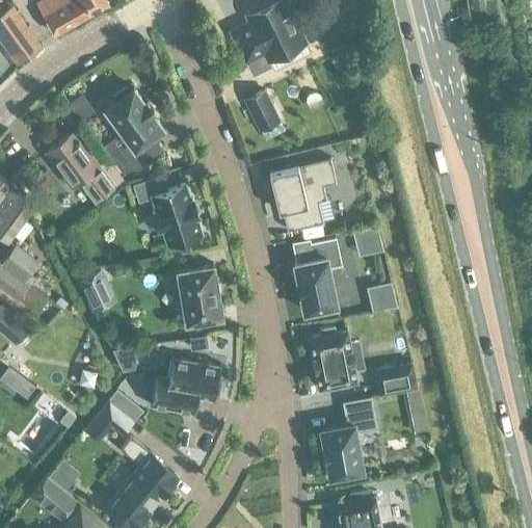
[(48,0),(37,6),(55,36),(108,7),(103,0),(48,0)]
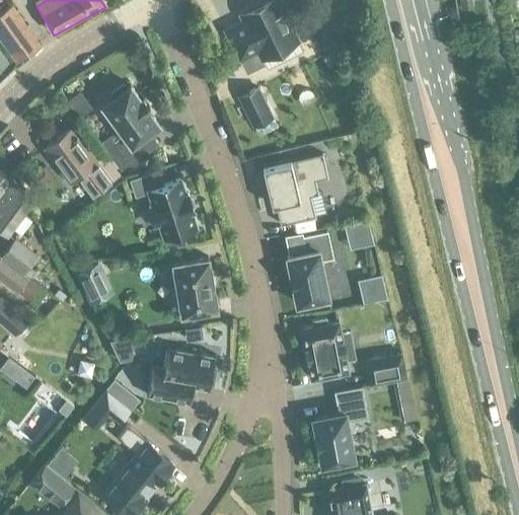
[(297,41),(277,0),(276,0),(263,7),(261,4),(247,11),(251,19),(224,32),(238,61),(256,52),(261,59),(297,41)]
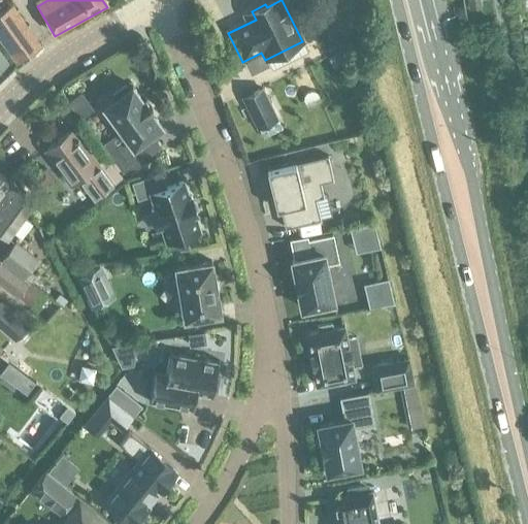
[(12,9),(0,18),(0,42),(18,68),(41,52),(12,9)]
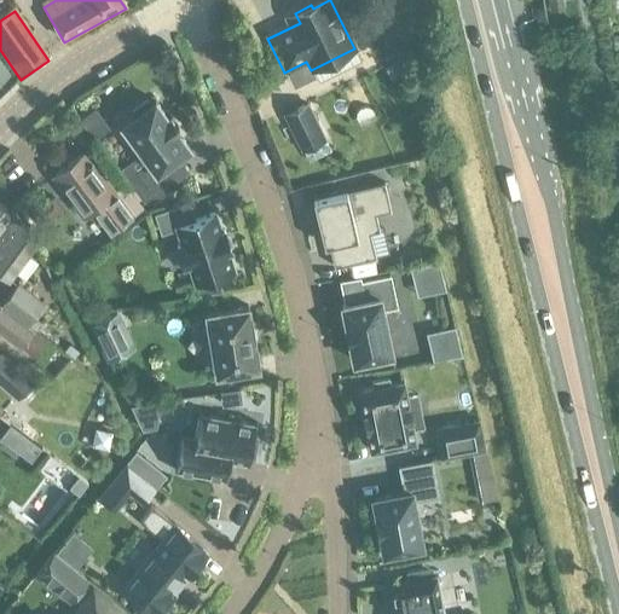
[(137,119),(122,129),(150,166),(136,175),(154,200),(160,200),(191,177),(178,160),(190,151),(177,133),(179,132),(171,121),(168,122),(156,105),(151,108),(148,104),(133,115),(137,119)]
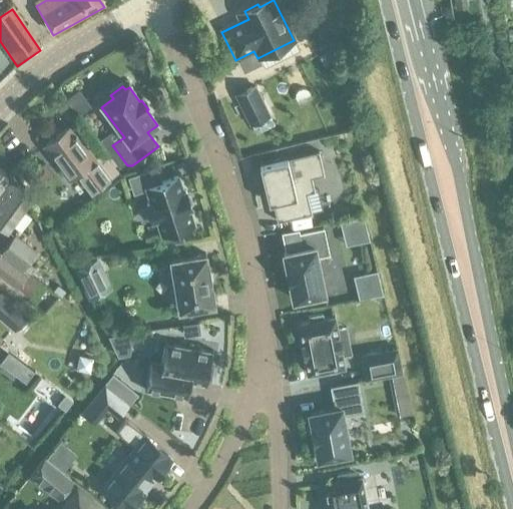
[(250,127),(270,118),(255,89),(237,98),(250,127)]
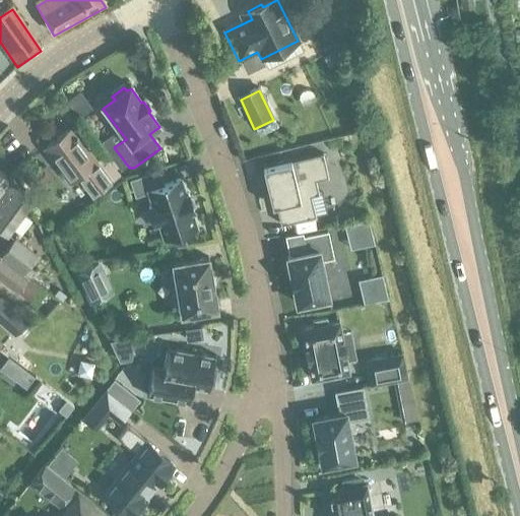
[(112,186),(96,166),(72,131),(46,151),(70,185),(78,179),(93,199),(112,186)]
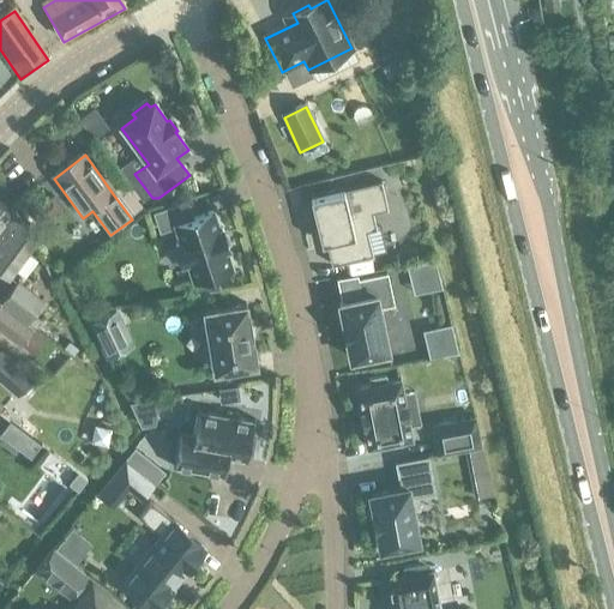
[(372,185),(304,202),(323,249),(362,239),(357,224),(368,224),(365,211),(378,209),(372,185)]
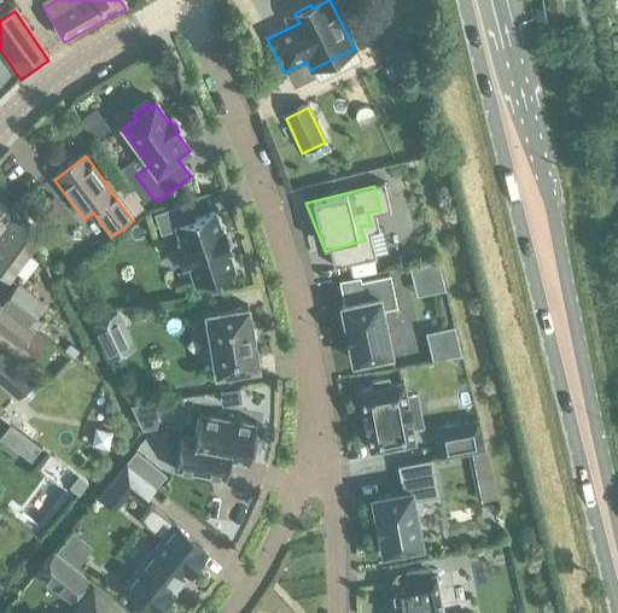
[(190,205),(157,216),(163,235),(179,231),(184,246),(176,249),(184,269),(190,268),(196,286),(219,279),(237,273),(229,252),(232,251),(225,229),(223,229),(216,210),(194,217),(190,205)]
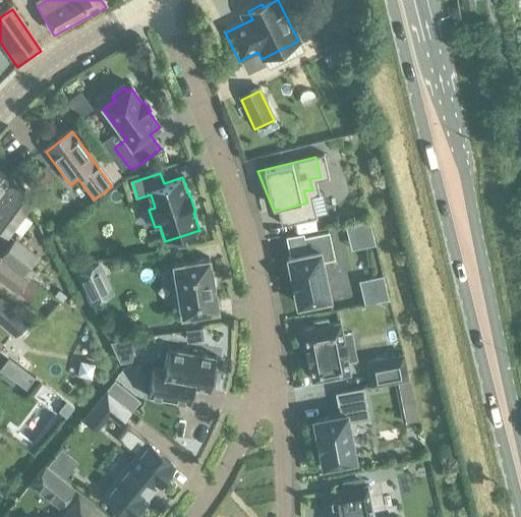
[(18,190),(8,182),(9,182),(0,175),(0,232),(9,240),(32,211),(20,188),(18,190)]
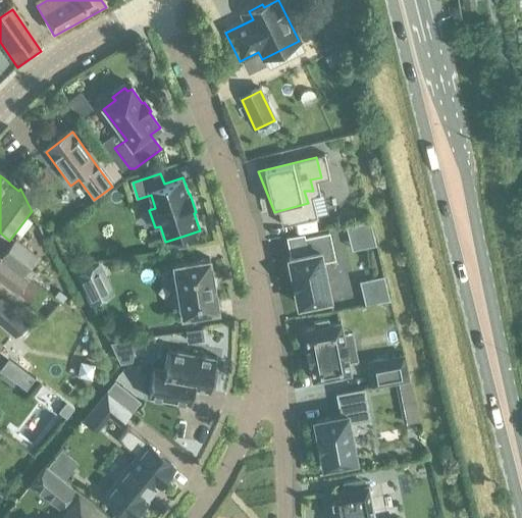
[(185,236),(165,242),(169,252),(189,249),(185,236)]
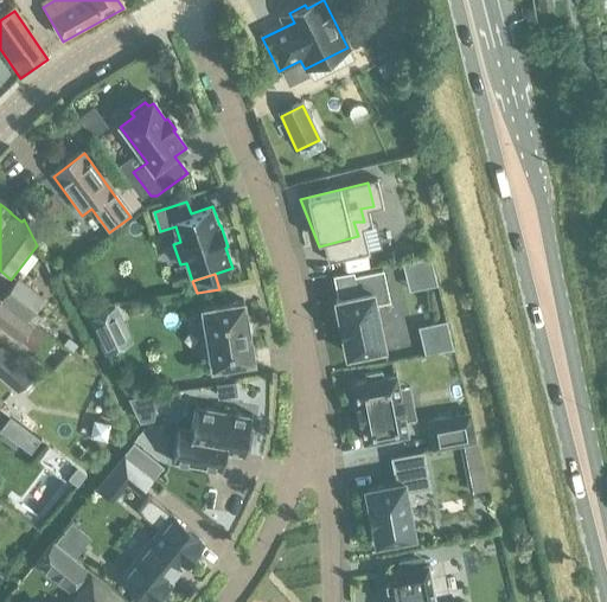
[(389,305),(383,275),(353,281),(357,299),(336,303),(339,324),(338,324),(339,327),(340,326),(342,335),(342,339),(343,338),(347,359),(384,351),(375,308),(389,305)]
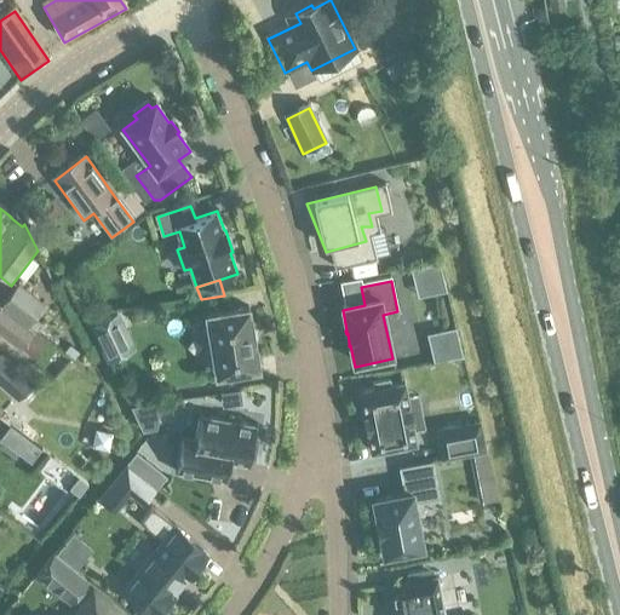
[(34,337),(41,327),(35,322),(45,311),(18,289),(1,311),(28,332),(28,331),(34,335),(34,337)]
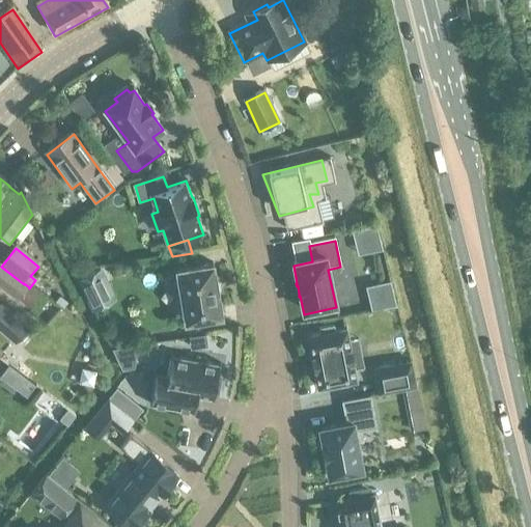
[(376,253),(355,258),(361,286),(383,282),(376,253)]
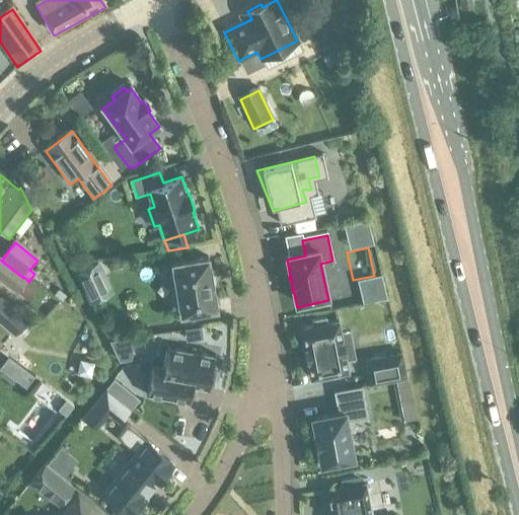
[(215,312),(216,311),(216,310),(208,263),(208,262),(208,261),(206,261),(174,266),(173,266),(173,268),(181,315),(181,317),(183,317),(215,311),(215,312)]
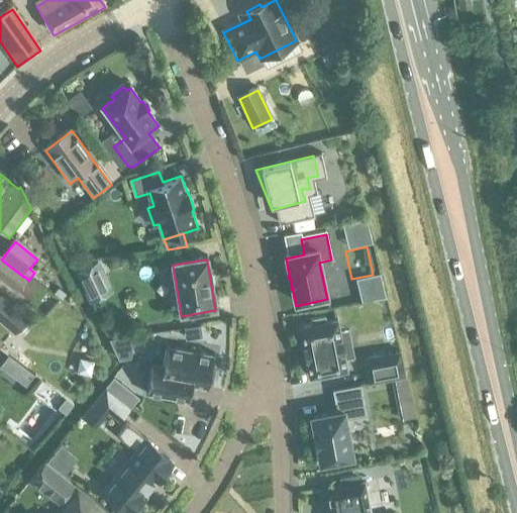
[(0,284),(15,296),(26,283),(0,262),(0,284)]
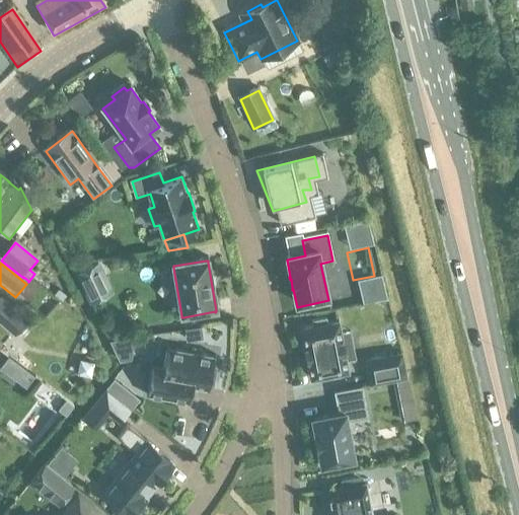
[(96,267),(76,276),(85,290),(103,280),(96,267)]
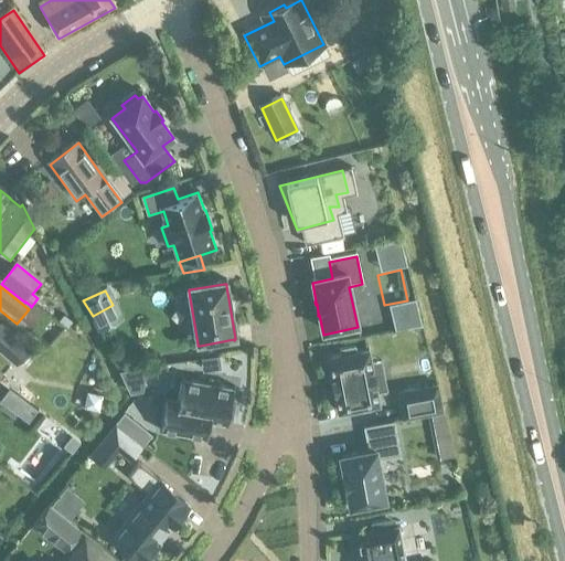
[(386,306),(390,330),(420,326),(416,302),(386,306)]
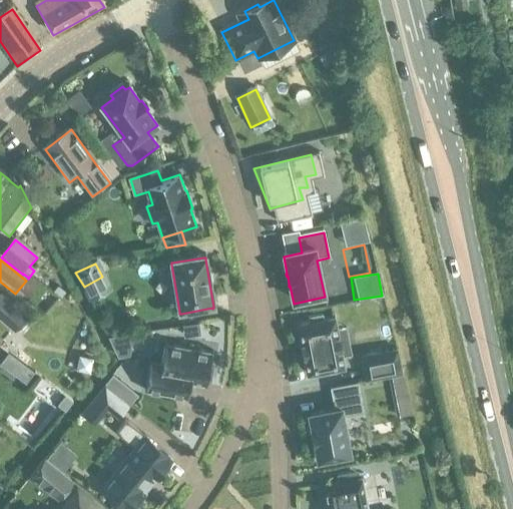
[(61,304),(68,296),(59,289),(53,298),(54,299),(61,304)]
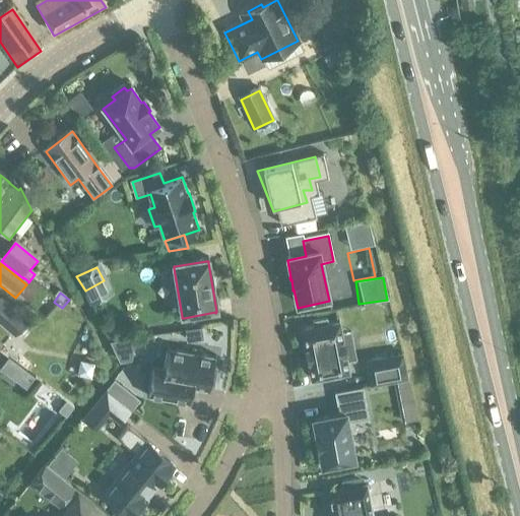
[(18,336),(24,330),(28,324),(2,301),(0,302),(0,324),(16,339),(18,336)]
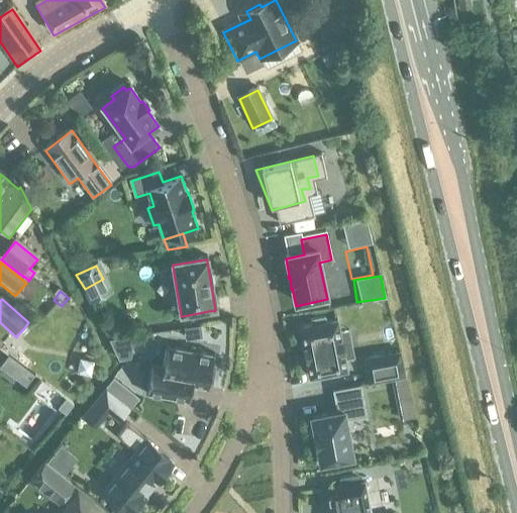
[(311,327),(302,329),(302,328),(300,329),(310,379),(310,381),(311,380),(345,374),(347,374),(346,372),(337,324),(337,323),(337,322),(336,322),(326,324),(325,319),(310,322),(311,327)]
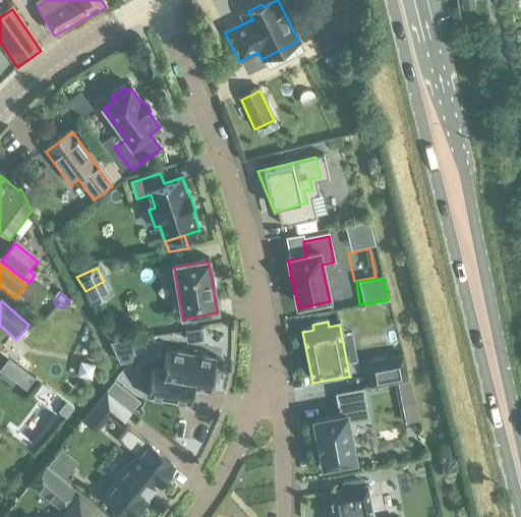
[(203,332),(185,334),(187,346),(205,343),(203,332)]
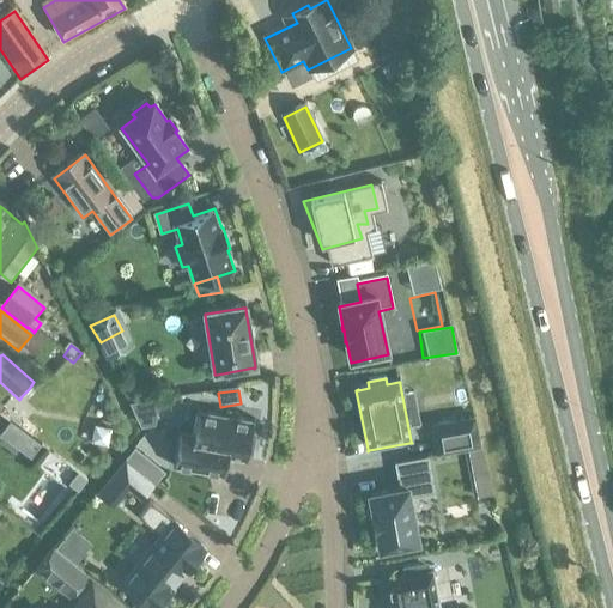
[(222,480),(224,480),(228,460),(246,462),(246,464),(247,464),(249,451),(253,453),(256,437),(253,436),(254,424),(253,423),(253,425),(199,415),(200,413),(198,413),(193,438),(182,436),(182,435),(180,433),(174,470),(175,472),(176,469),(223,478),(222,480)]
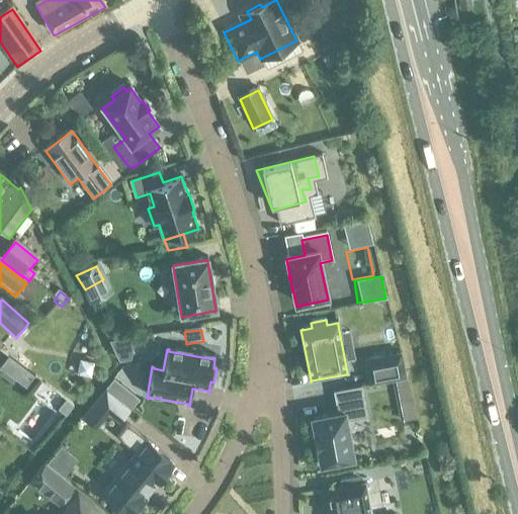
[(369,387),(405,379),(401,356),(364,362),(369,387)]
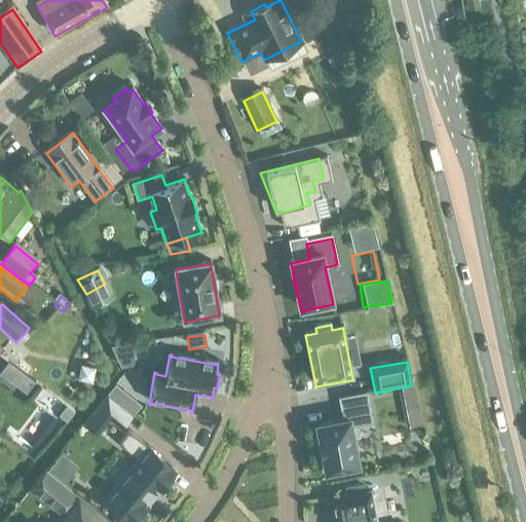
[(8,365),(0,376),(12,386),(22,375),(8,365)]
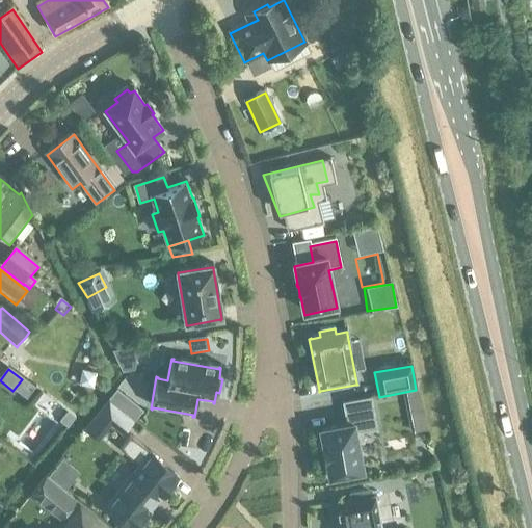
[(347,427),(321,431),(324,448),(323,448),(326,463),(329,479),(335,478),(336,483),(360,479),(358,473),(363,472),(355,436),(377,431),(371,399),(342,404),(347,427)]
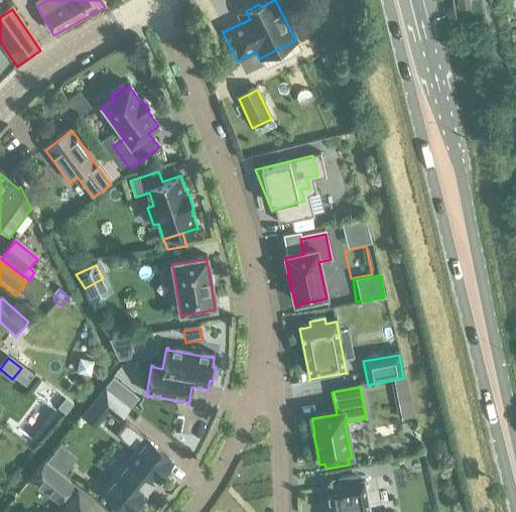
[(106,390),(95,403),(121,423),(131,410),(106,390)]
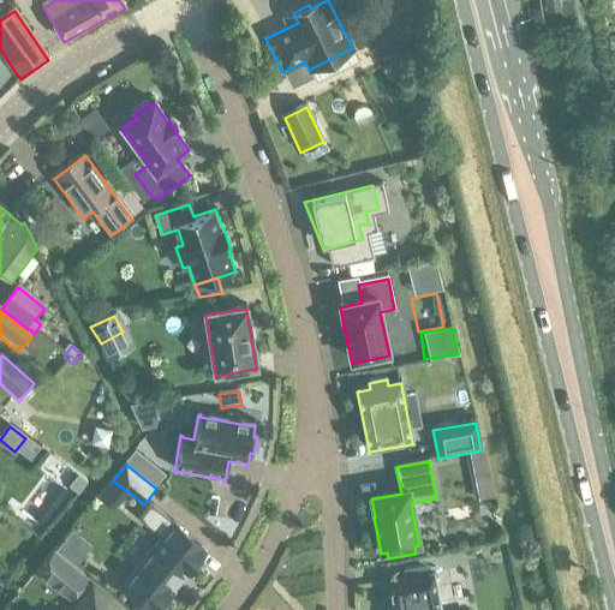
[(485,467),(469,470),(471,484),(489,480),(485,467)]
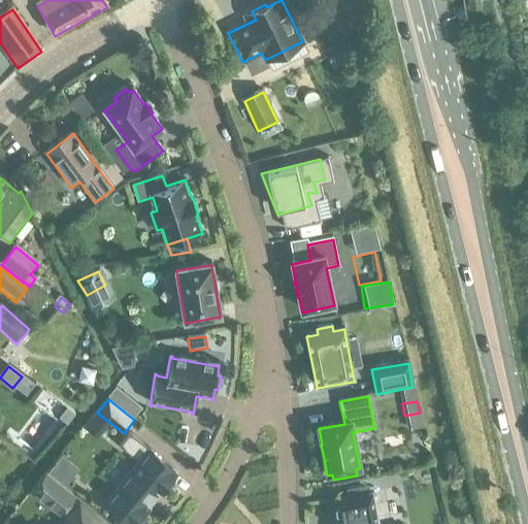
[(145,506),(158,492),(160,494),(176,473),(130,435),(119,448),(138,464),(104,508),(125,523),(143,523),(145,521),(146,518),(146,515),(144,513),(149,509),(145,506)]
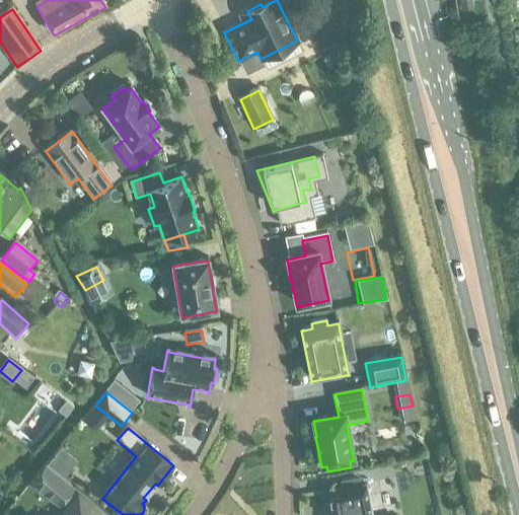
[(72,490),(45,467),(34,481),(63,503),(72,490)]
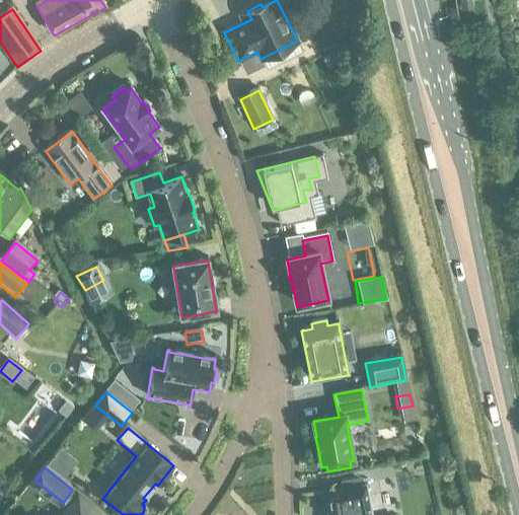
[(354,482),(342,484),(343,491),(328,494),(331,512),(330,512),(330,514),(370,514),(366,487),(355,489),(354,482)]
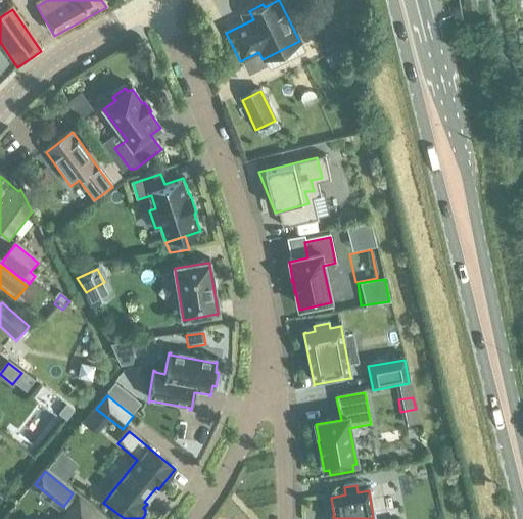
[(102,518),(81,500),(65,518),(102,518)]
